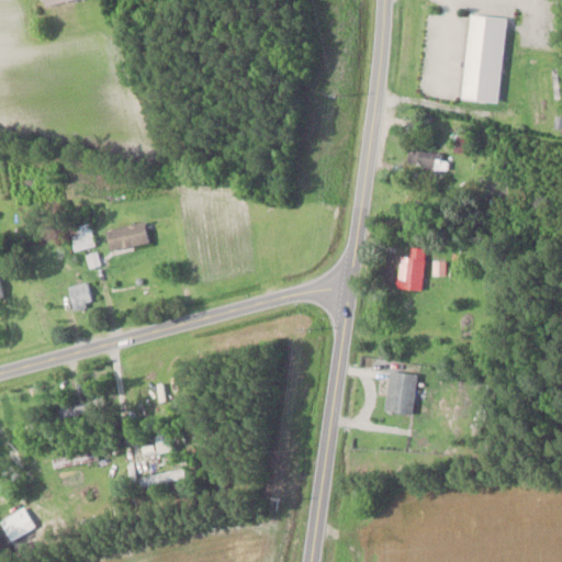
[(469,13),(460,98),(497,102),(506,17),(469,13)]
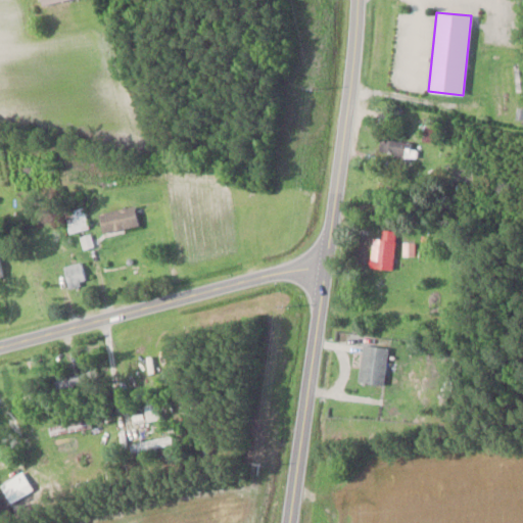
[(383,137),(379,152),(415,161),(419,146),(383,137)]
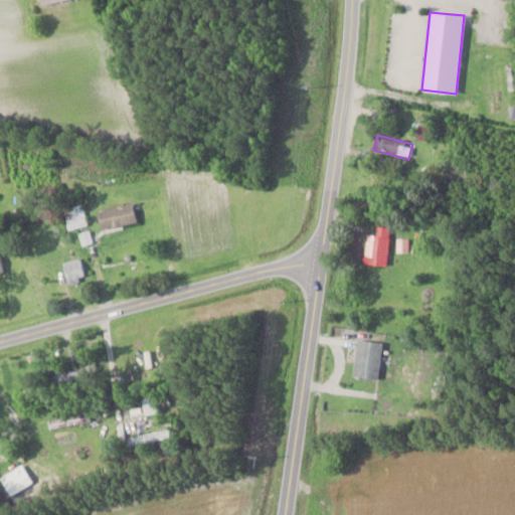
[(97,210),(102,229),(137,221),(132,202),(97,210)]
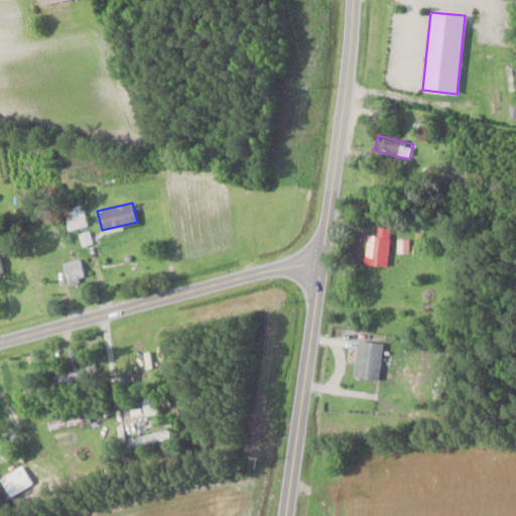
[(69,230),(88,225),(82,204),(63,209),(69,230)]
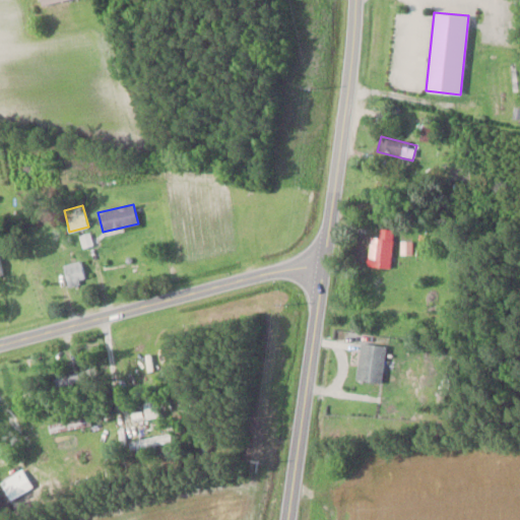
[(370,236),(368,267),(389,269),(393,229),(381,228),(380,237),(370,236)]
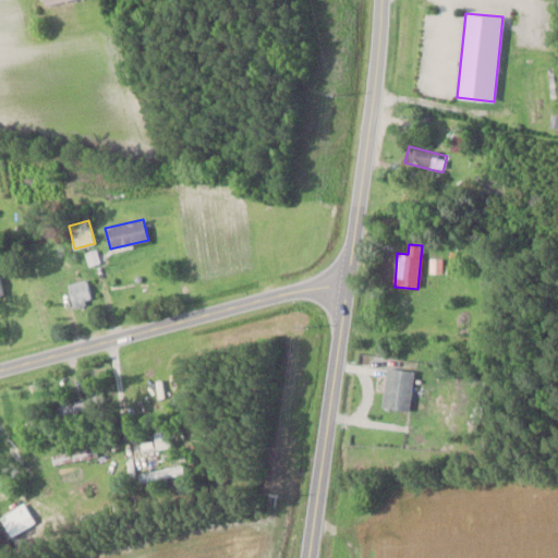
[(65,288),(76,307),(94,298),(83,278),(65,288)]
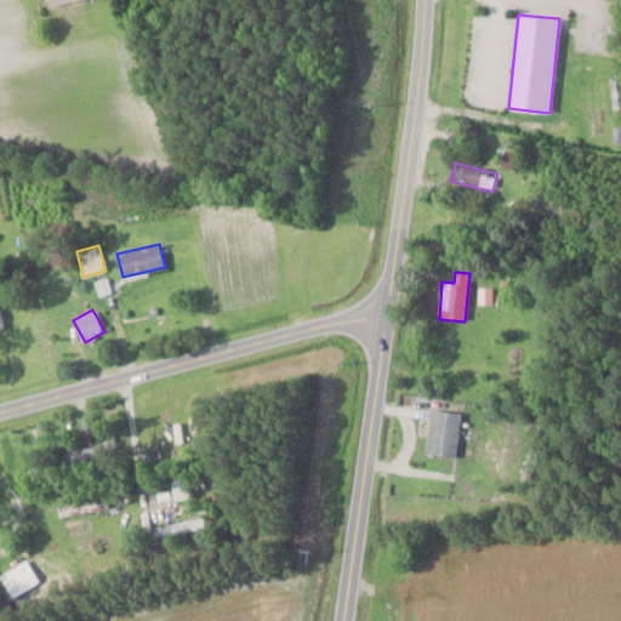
[(431,456),(456,459),(461,412),(436,410),(431,456)]
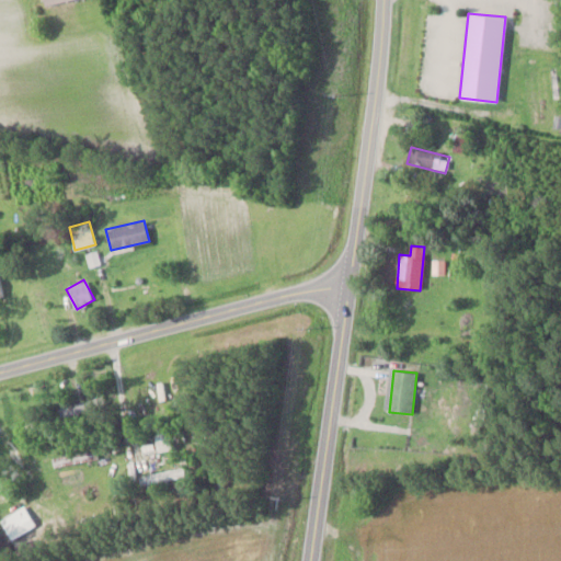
[(58,410),(61,418),(89,409),(86,401),(58,410)]
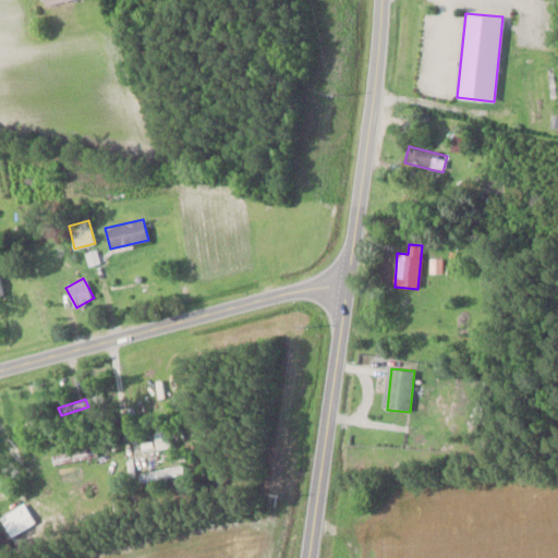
[(52,458),(55,466),(96,455),(94,446),(52,458)]
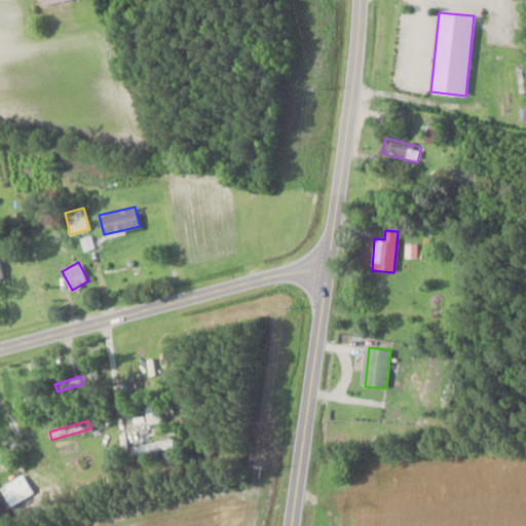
[(172,439),(130,446),(132,455),(173,448),(172,439)]
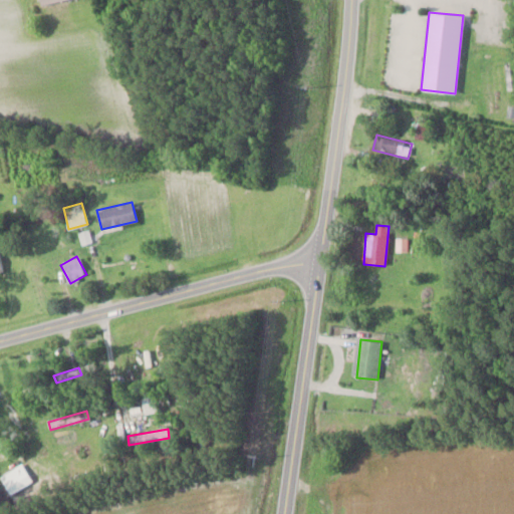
[(0,496),(36,490),(33,470),(0,475),(0,496)]
